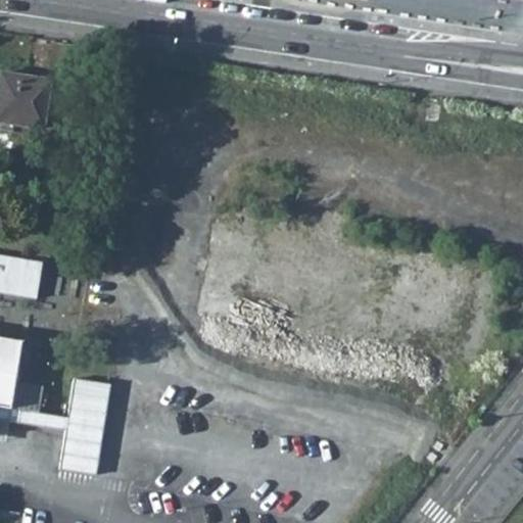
[(0,76),(0,130),(19,134),(20,127),(42,130),(49,84),(0,76)]
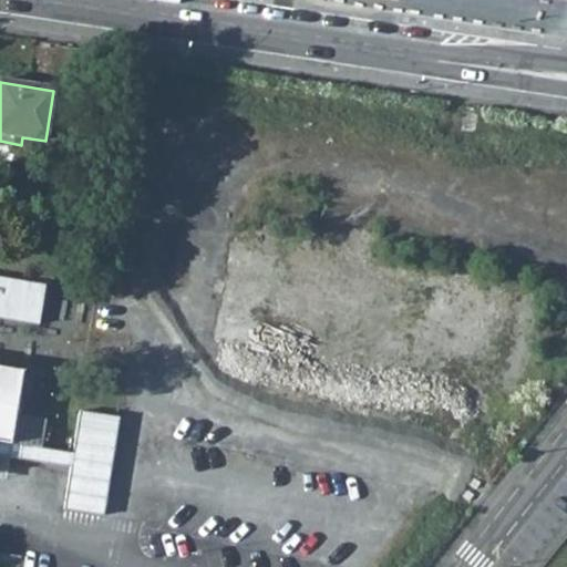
[(0,316),(39,322),(45,282),(0,274),(0,316)]
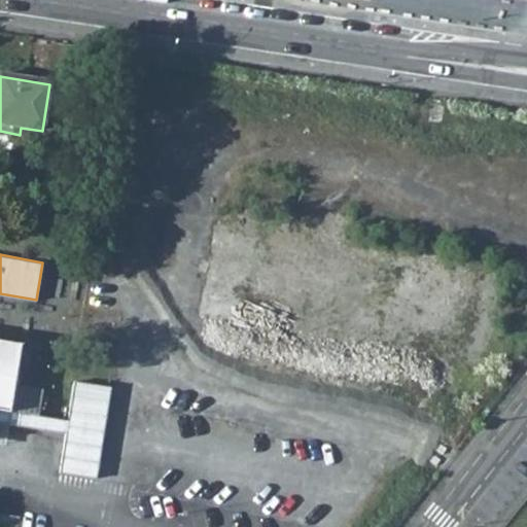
[(0,409),(7,410),(15,360),(18,344),(0,340),(0,409)]
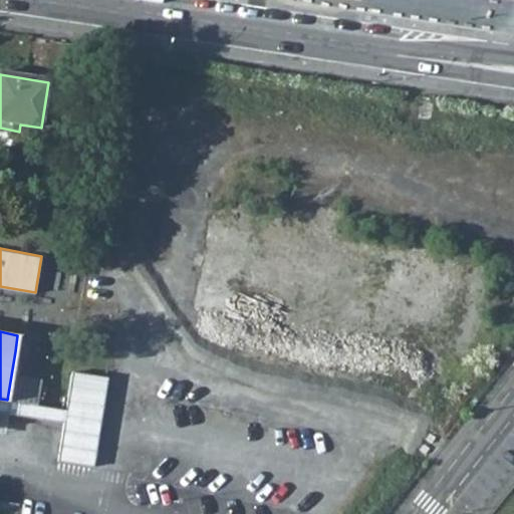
[(7,400),(0,399),(0,412),(64,423),(58,462),(95,468),(109,378),(72,372),(66,410),(7,400)]
